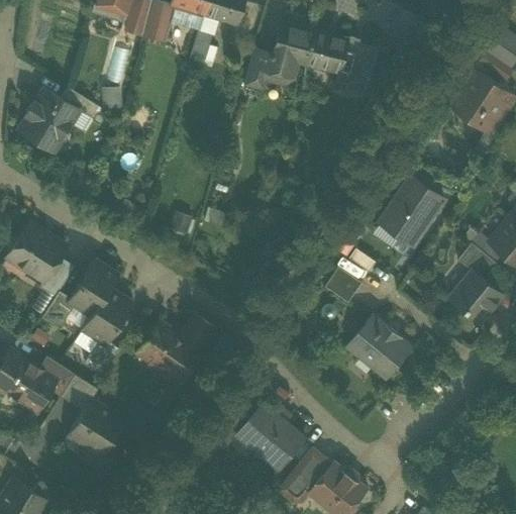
[(95,0),(92,12),(123,22),(130,0),(95,0)]
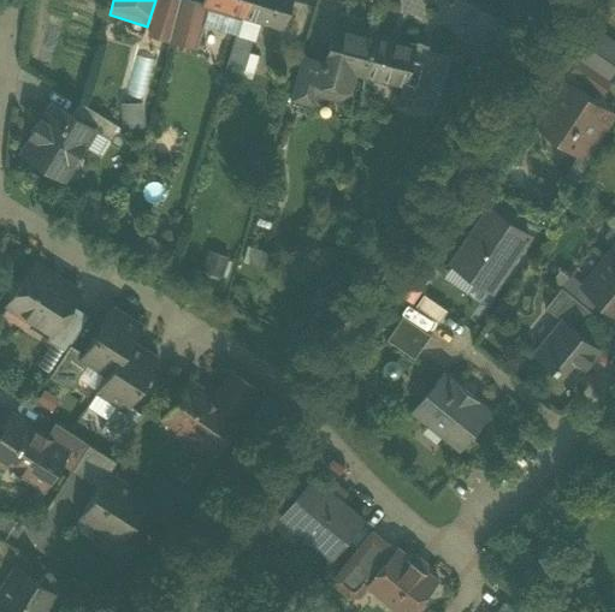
[(160,0),(149,36),(170,42),(181,1),(177,0),(160,0)]
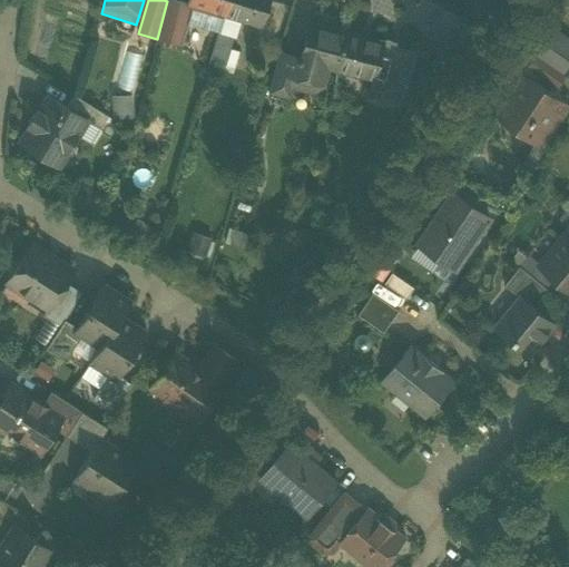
[(267,0),(190,0),(188,7),(194,8),(225,18),(260,28),(267,0)]
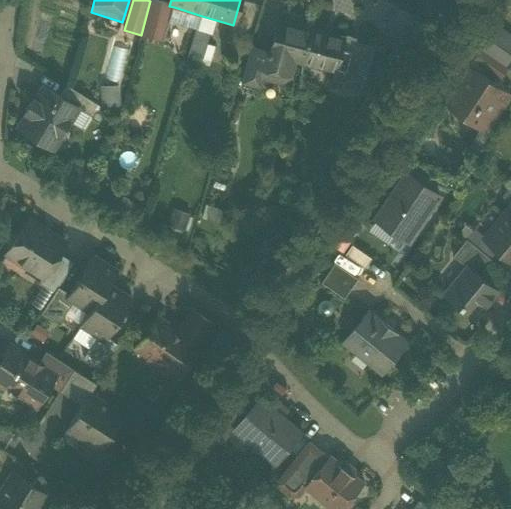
[(174,7),(150,1),(141,35),(164,42),(174,7)]
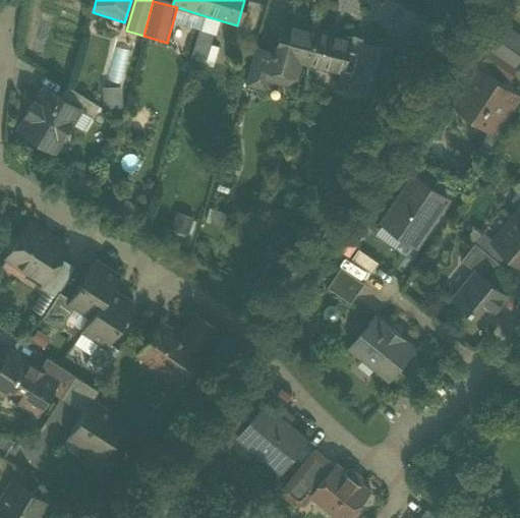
[(393,32),(414,43),(416,40),(424,22),(425,20),(404,9),(393,32)]
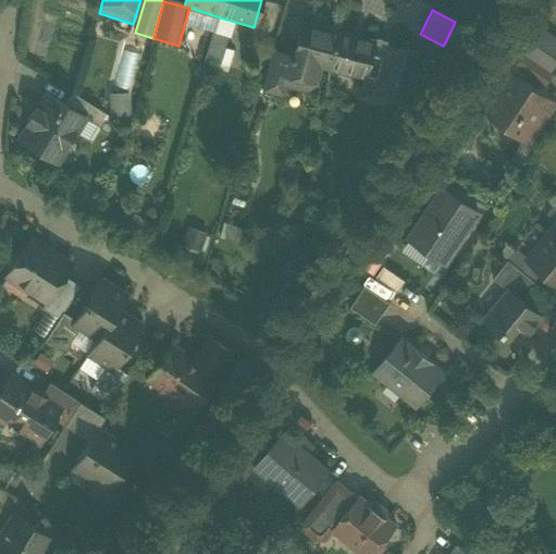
[(295,58),(294,60),(321,68),(321,69),(330,71),(340,34),(303,24),(294,58),(295,58)]
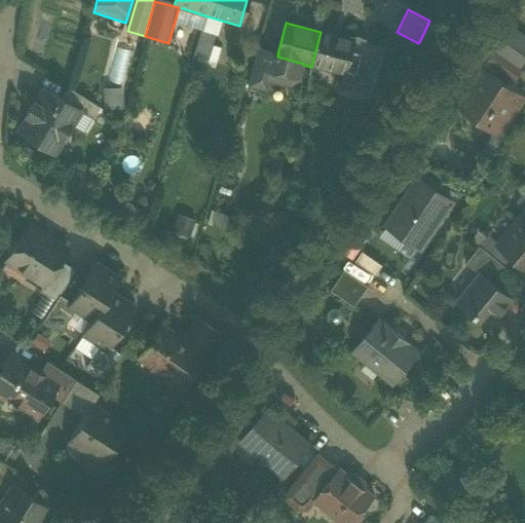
[(420,40),(430,45),(440,28),(428,23),(420,40)]
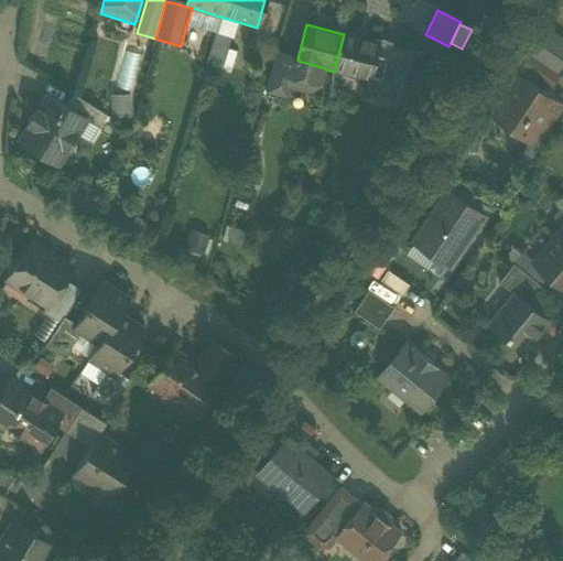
[(562,41),(544,29),(528,52),(559,73),(562,67),(562,41)]
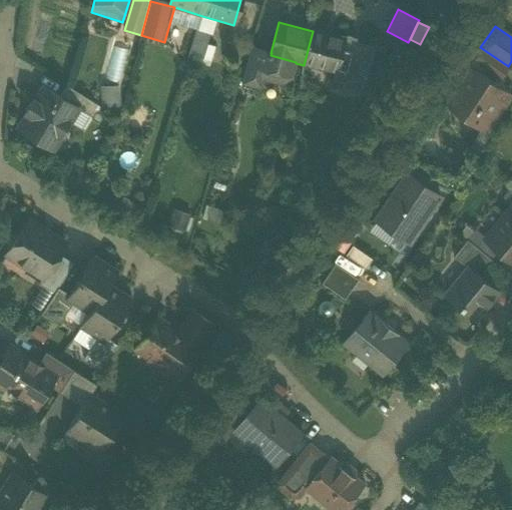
[(346,40),(313,31),(304,65),(336,73),(337,74),(346,42),(346,40)]
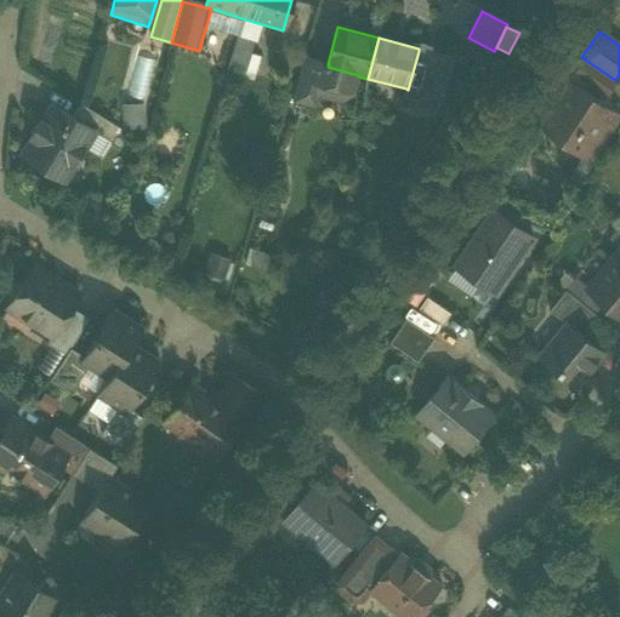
[(455,62),(419,51),(408,90),(407,89),(404,100),(442,109),(455,62)]
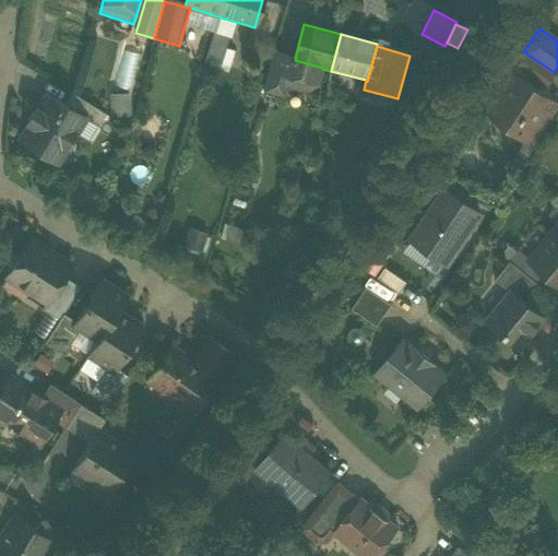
[(265,93),(284,97),(286,86),(294,60),(295,60),(296,58),(295,58),(275,54),(265,93)]
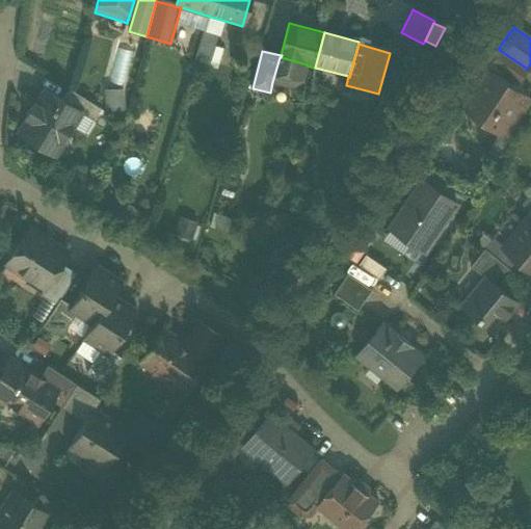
[(502,53),(495,64),(502,70),(522,83),(529,72),(502,53)]
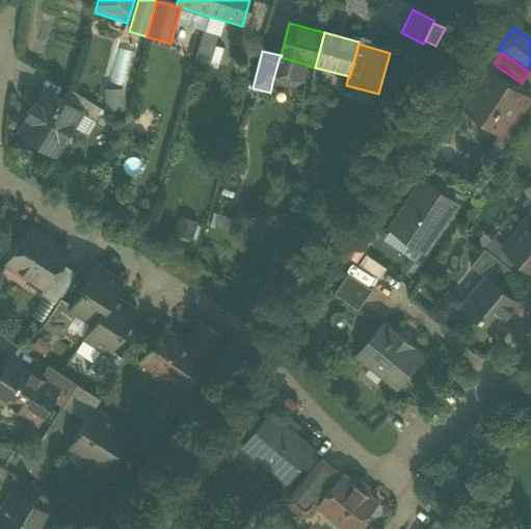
[(302,80),(307,65),(307,64),(281,57),(280,57),(272,82),(291,86),(302,80)]
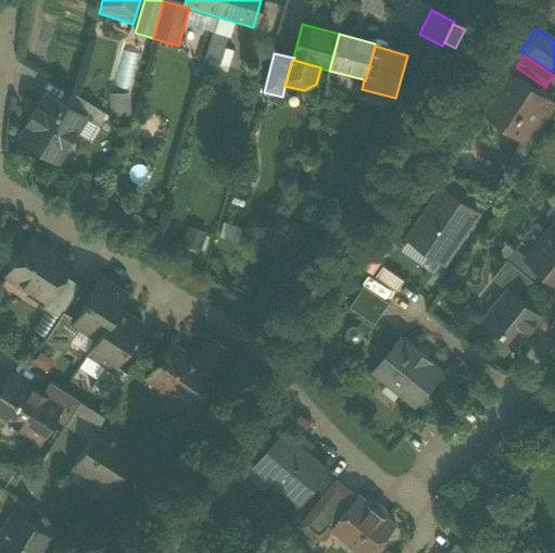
[(513,74),(520,79),(525,73),(517,67),(513,74)]
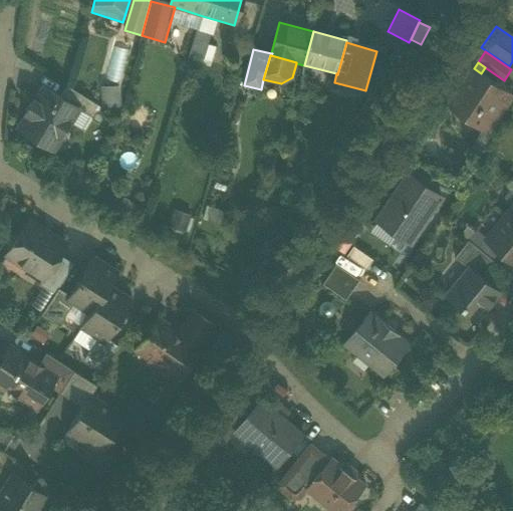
[(448,104),(488,132),(512,95),(512,93),(481,73),(474,68),(473,68),(448,104)]
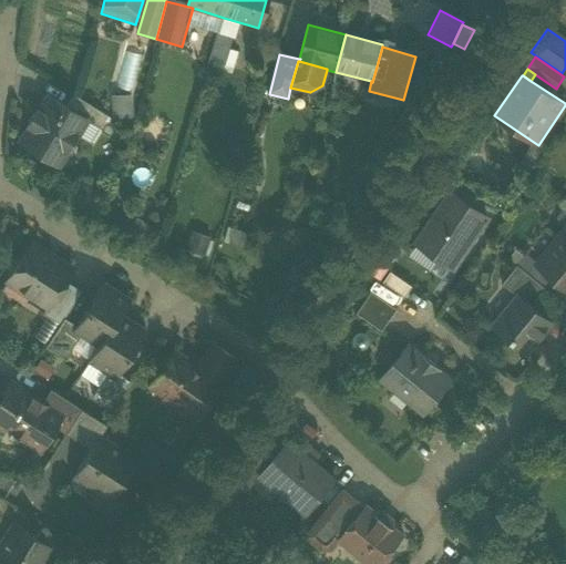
[(85,122),(100,131),(109,119),(74,98),(67,110),(85,121),(85,122)]
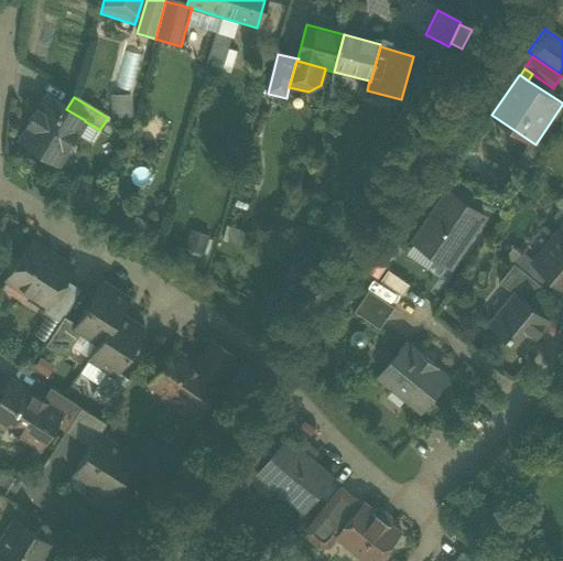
[(47,159),(50,161),(58,148),(66,152),(85,121),(85,120),(66,109),(49,98),(40,114),(36,111),(28,126),(31,128),(21,143),(34,151),(35,157),(42,161),(47,159)]
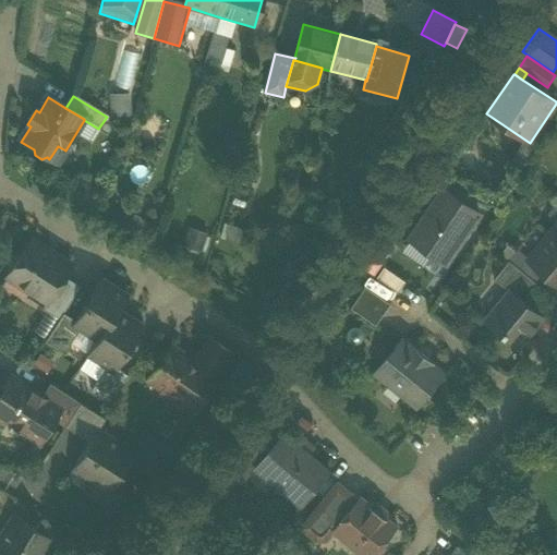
[(57,164),(65,151),(58,146),(49,159),(57,164)]
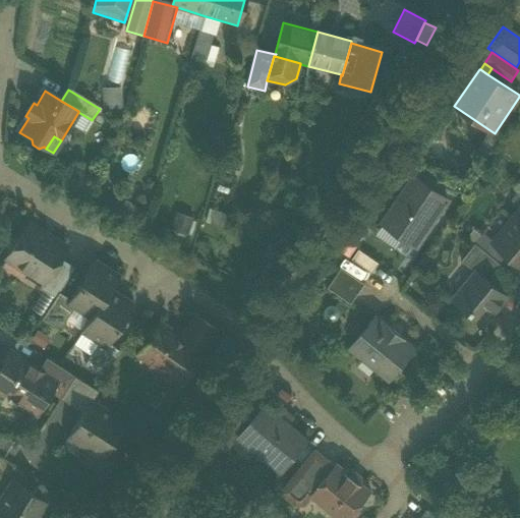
[(415,245),(417,246),(449,200),(417,179),(386,225),(415,245)]
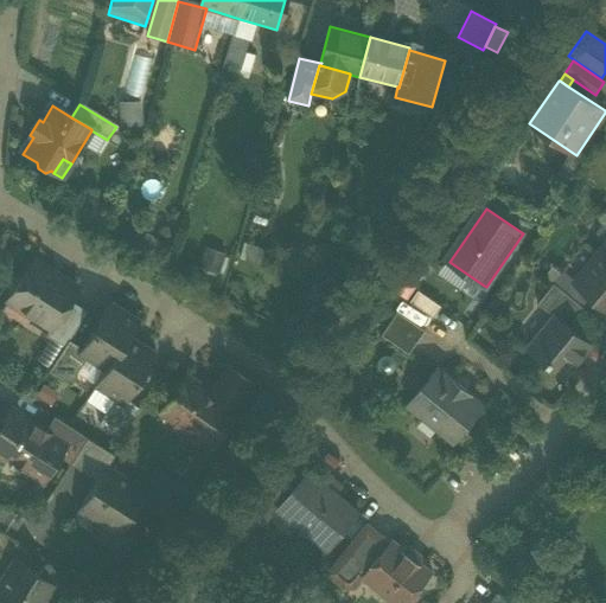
[(593,296),(605,306),(605,245),(576,282),(593,296)]
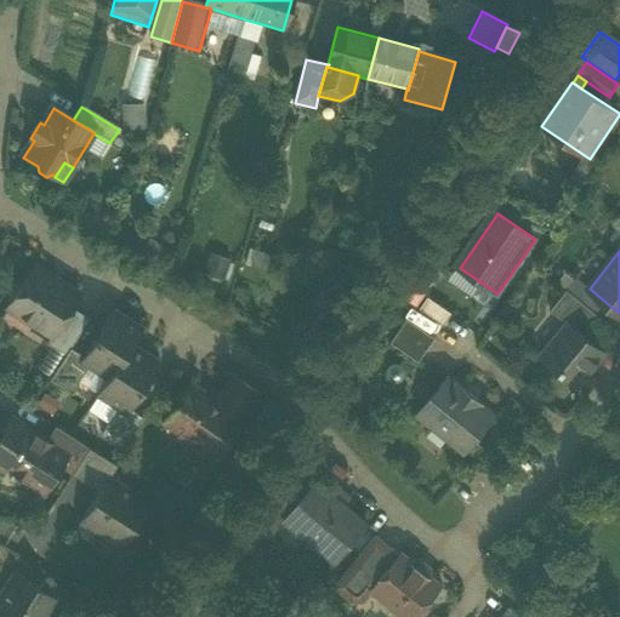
[(210,255),(205,275),(226,281),(231,260),(210,255)]
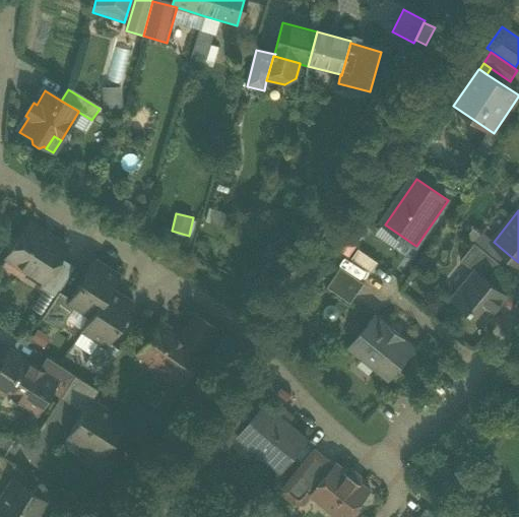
[(43,282),(44,282),(59,259),(66,248),(28,224),(18,240),(17,239),(11,240),(7,246),(9,252),(10,253),(6,259),(8,260),(10,256),(23,264),(21,268),(43,282)]
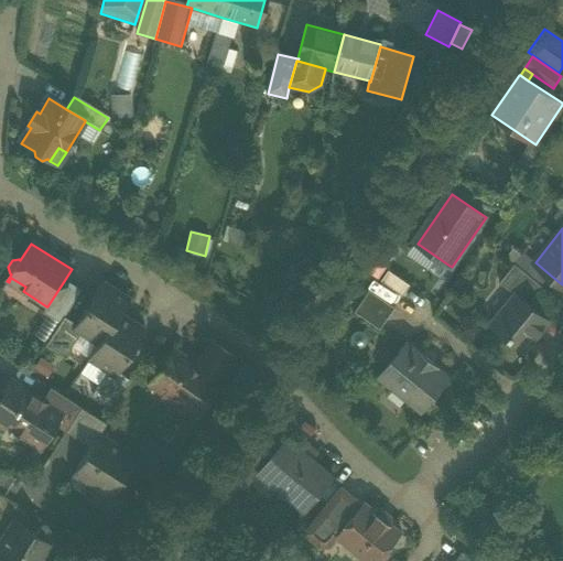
[(517,265),(543,286),(551,276),(536,262),(526,254),(517,265)]
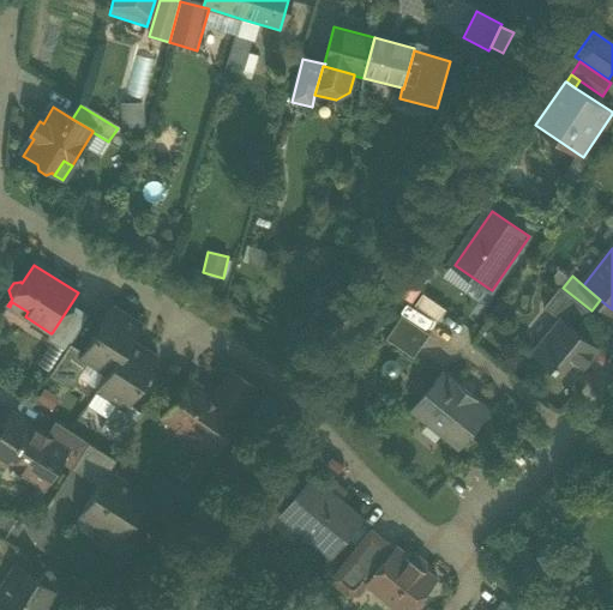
[(576,330),(592,310),(563,288),(547,306),(569,324),(576,330)]
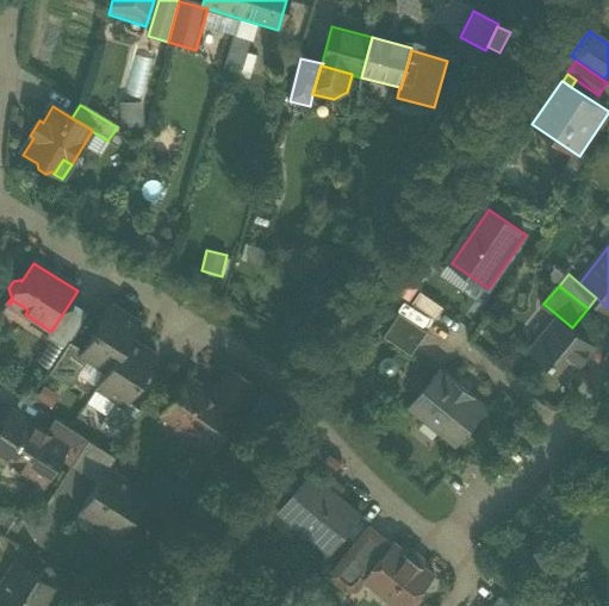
[(10,305),(25,314),(28,310),(12,300),(10,305)]
